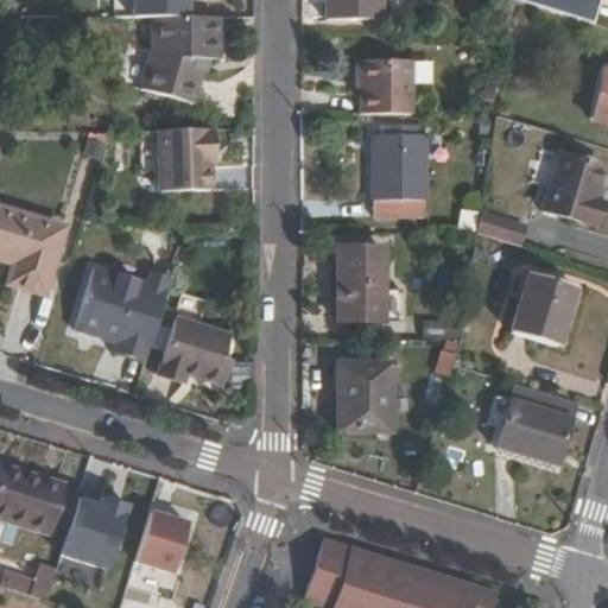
[(323,0),(323,20),(380,20),(380,0),(323,0)]
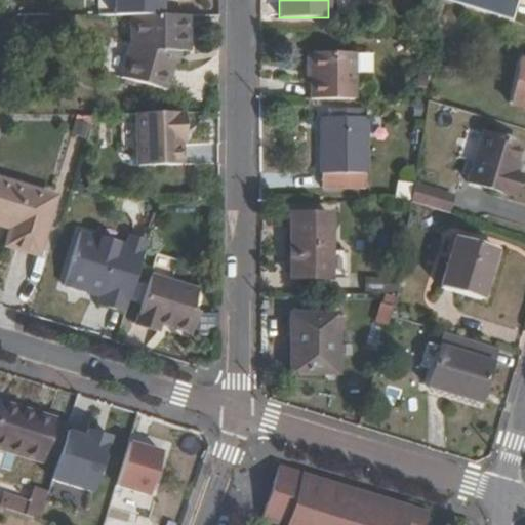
[(510,0),(458,0),(458,3),(515,19),(520,3),(510,0)]
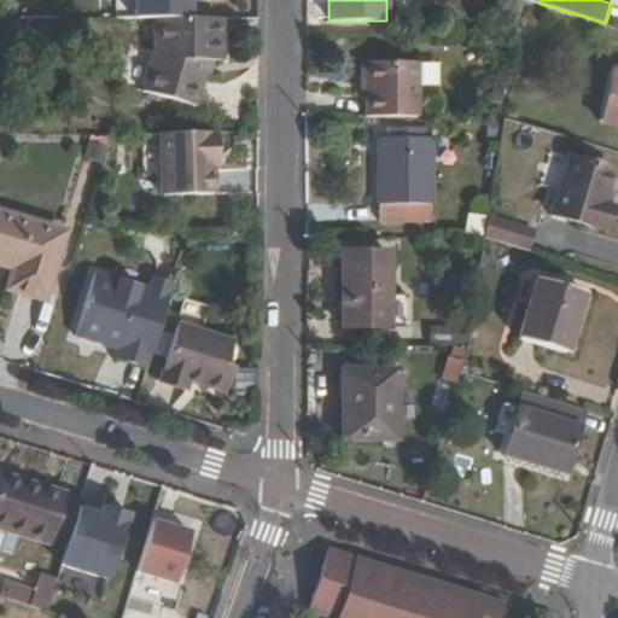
[(222,60),(222,18),(152,18),(153,50),(141,91),(194,105),(209,60),(222,60)]
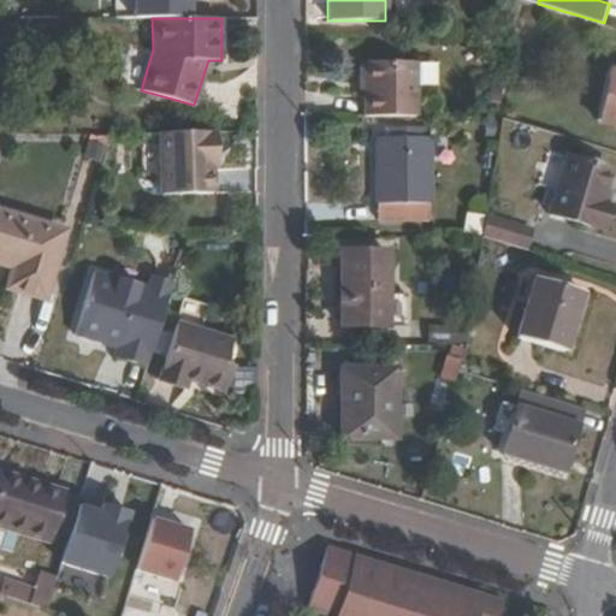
[(416,117),(416,63),(362,61),(361,116),(416,117)]
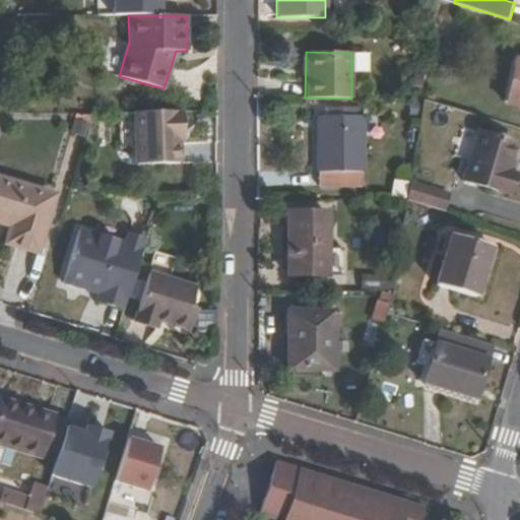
[(519,108),(519,57),(513,56),(503,105),(519,108)]
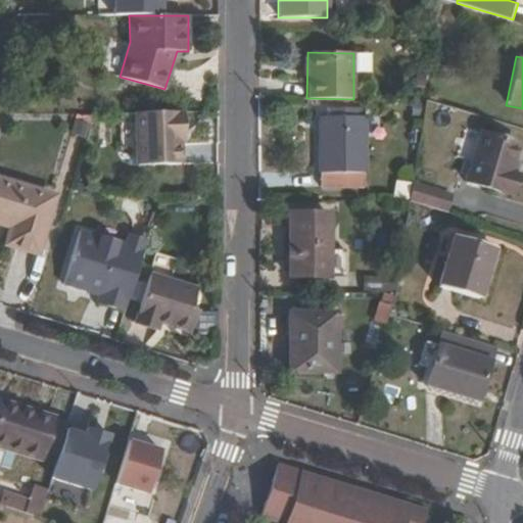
[(367,189),(367,108),(328,108),(328,116),(318,116),(318,188),(367,189)]
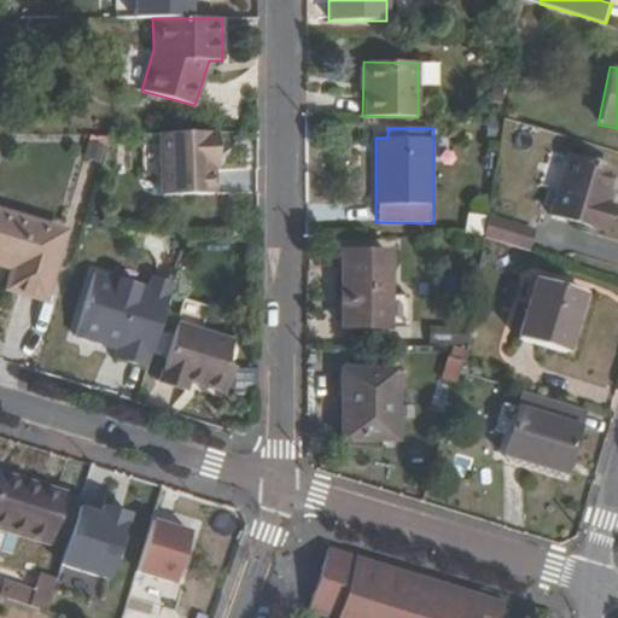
[(215,130),(159,130),(163,196),(214,192),(211,165),(211,157),(216,156),(215,130)]
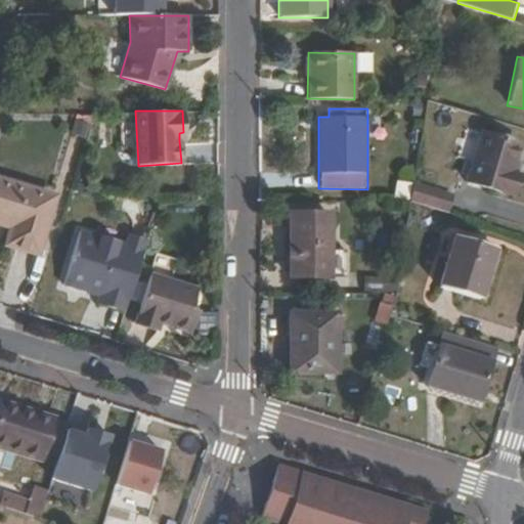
[(511,173),(520,143),(481,131),(466,181),(510,194),(516,174),(511,173)]
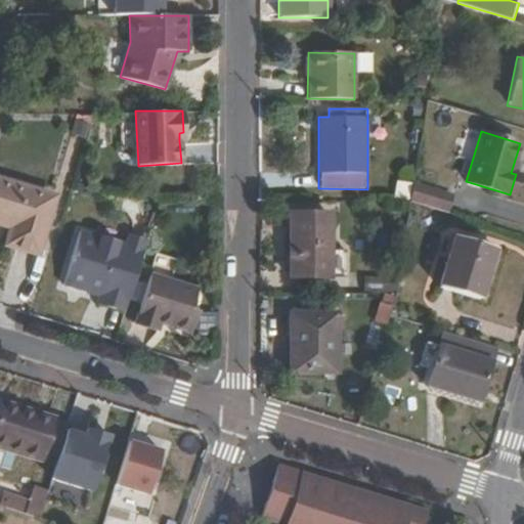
[(37,255),(54,197),(0,179),(0,224),(10,227),(5,244),(37,255)]
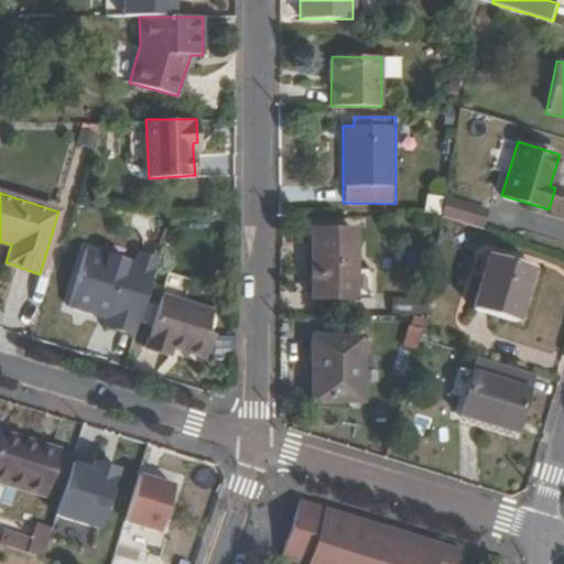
[(427,194),(425,213),(442,214),(443,195),(427,194)]
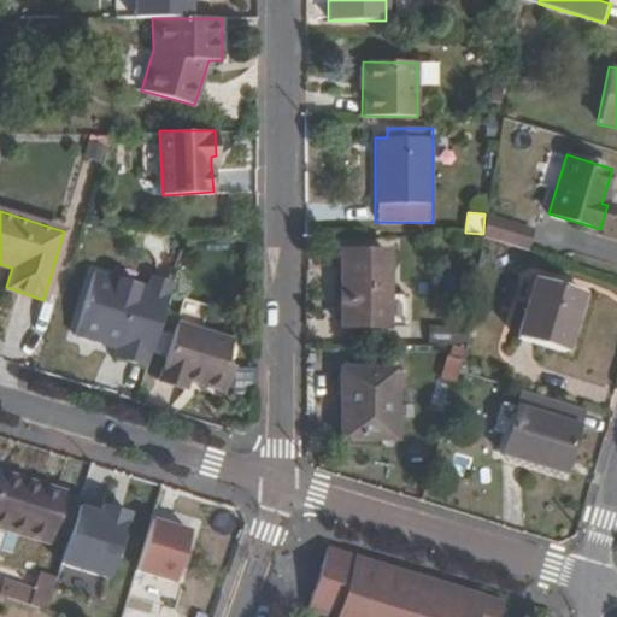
[(492,215),(483,234),(528,251),(536,231),(492,215)]
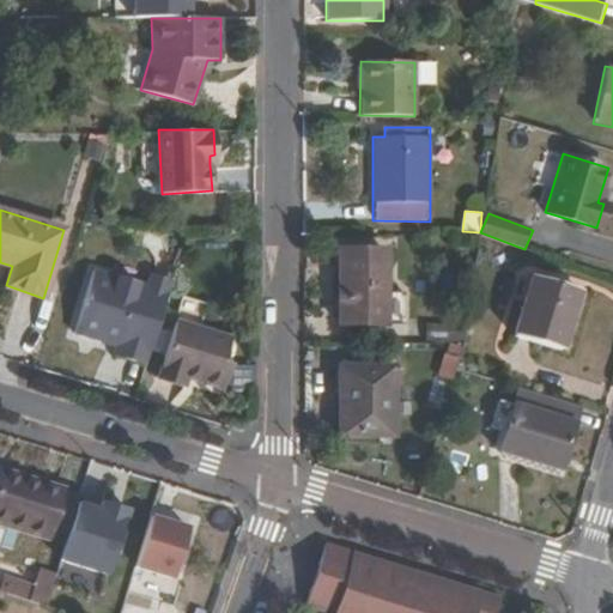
[(338,325),(386,326),(386,292),(386,250),(338,249),(338,325)]
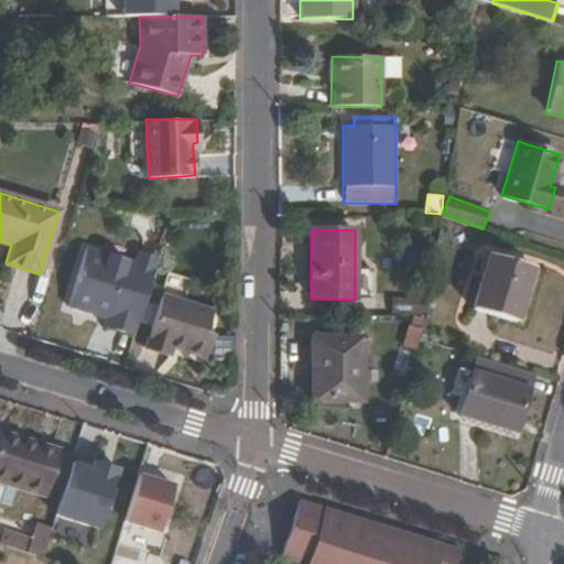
[(86,240),(65,310),(138,332),(159,262),(86,240)]
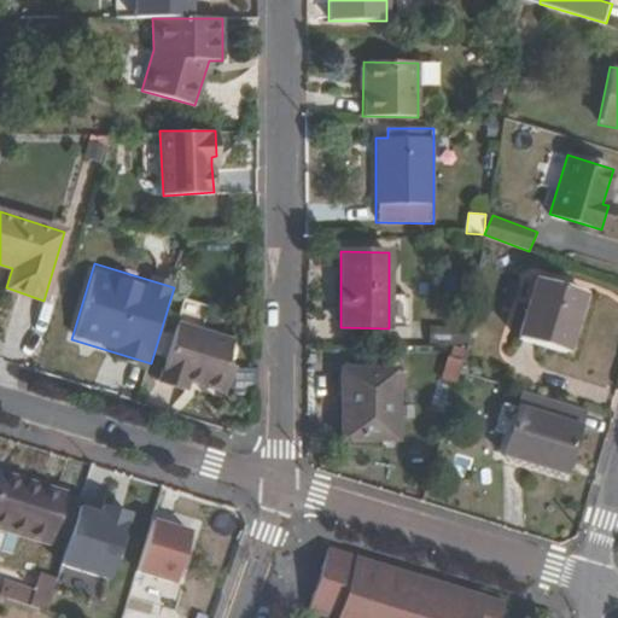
[(566,353),(584,293),(535,279),(517,338),(566,353)]
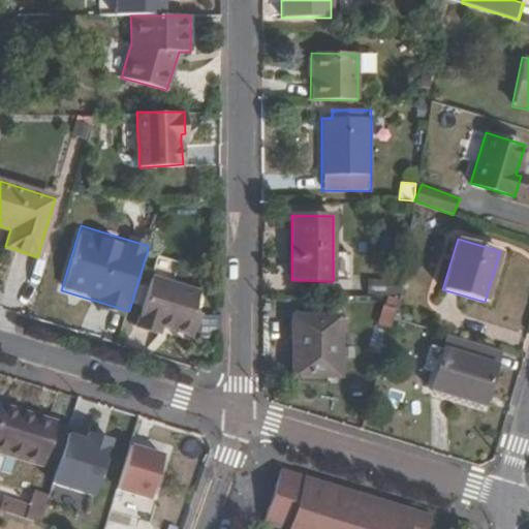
[(333,281),(348,281),(348,253),(333,252),(333,281)]
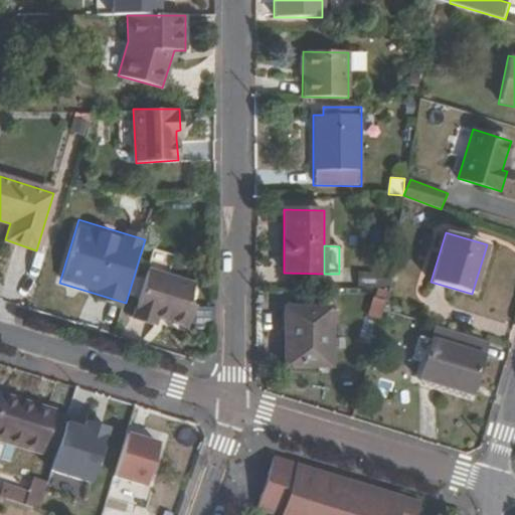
[(142,270),(129,314),(150,320),(151,316),(182,326),(188,306),(181,304),(188,284),(142,270)]
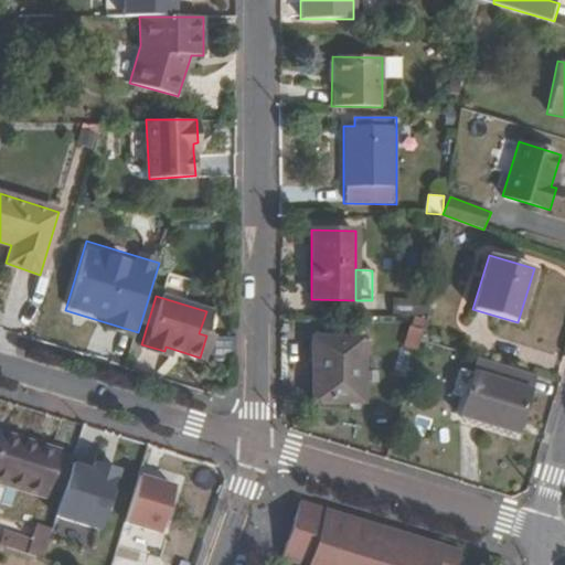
[(393,300),(392,311),(427,315),(427,302),(393,300)]
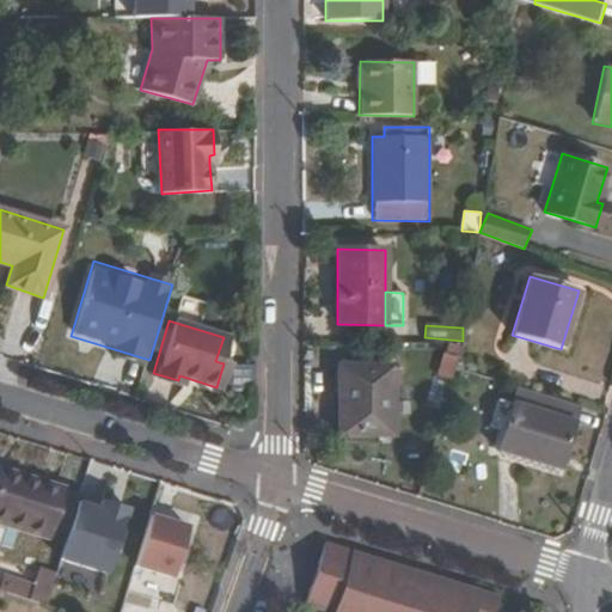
[(393,436),(393,366),(337,365),(337,435),(393,436)]
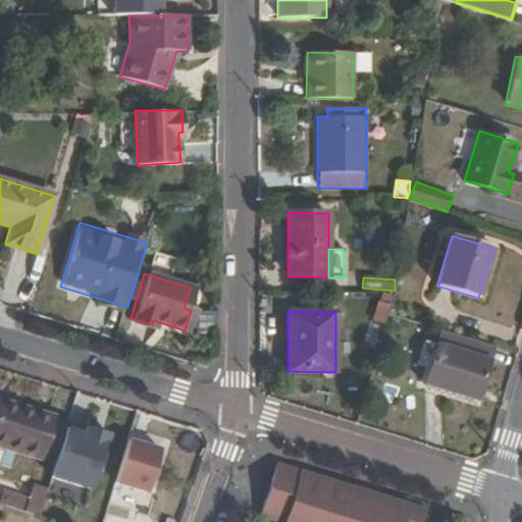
[(477,401),(493,347),(441,329),(436,345),(425,341),(418,363),(430,366),(425,383),(477,401)]
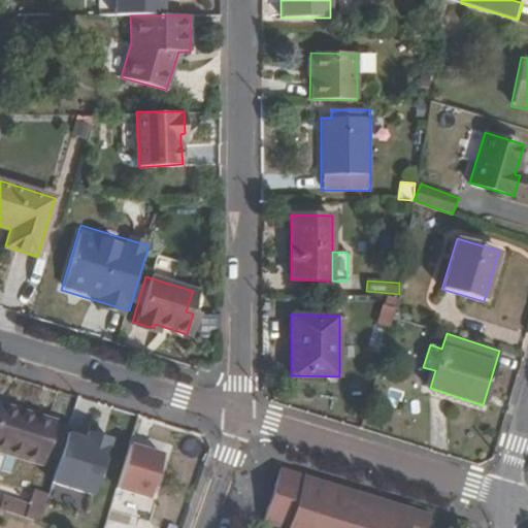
[(0,451),(40,464),(54,422),(0,404),(0,451)]
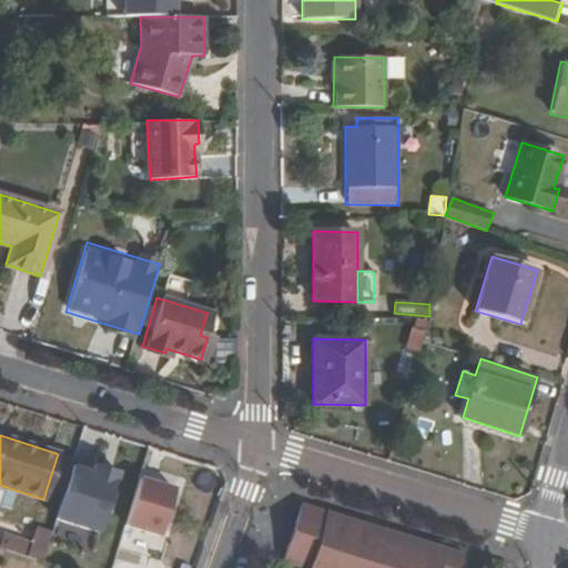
[(105,534),(122,473),(74,459),(57,519),(105,534)]
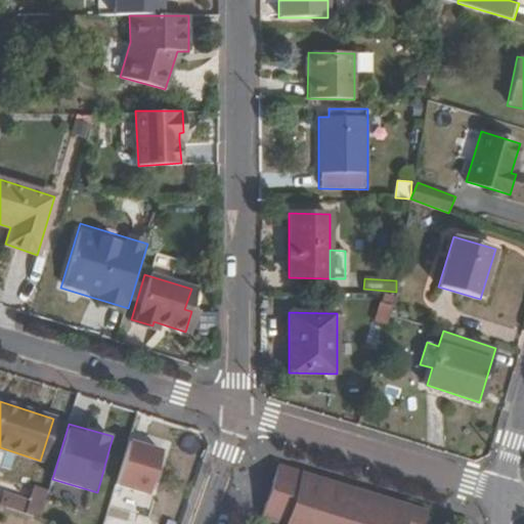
[(132,438),(117,486),(154,497),(168,449),(132,438)]
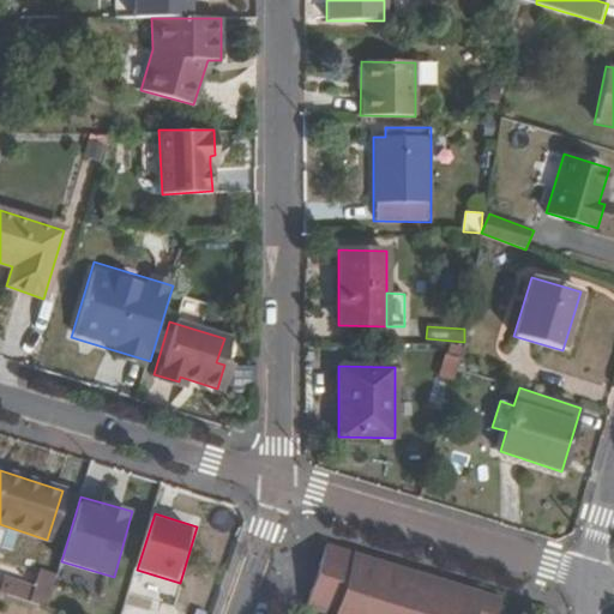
[(495,613),(501,600),(325,546),(307,606),(331,613),(495,613)]
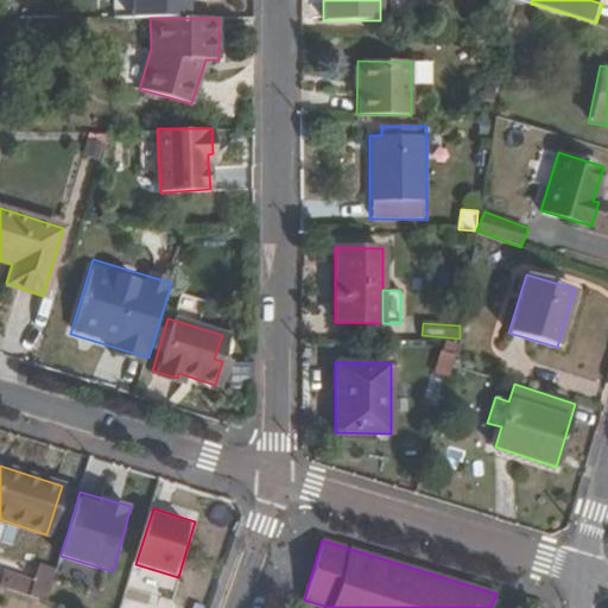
[(29,595),(45,602),(55,570),(38,564),(32,582),(29,595)]
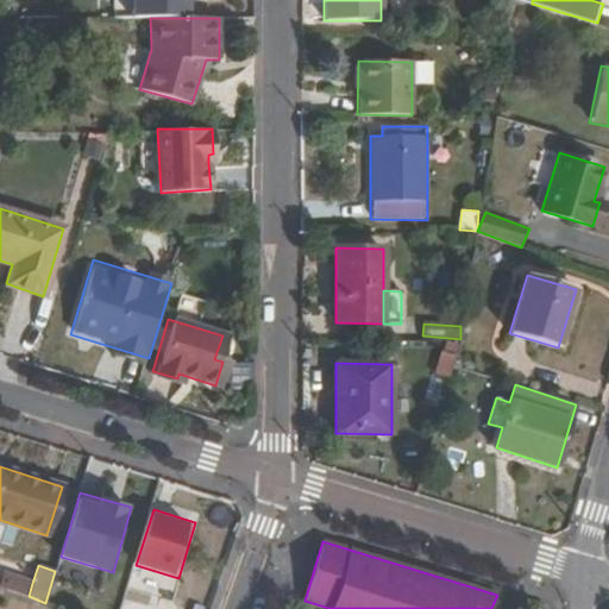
[(0,586),(29,596),(32,583),(2,573),(0,582),(0,586)]
